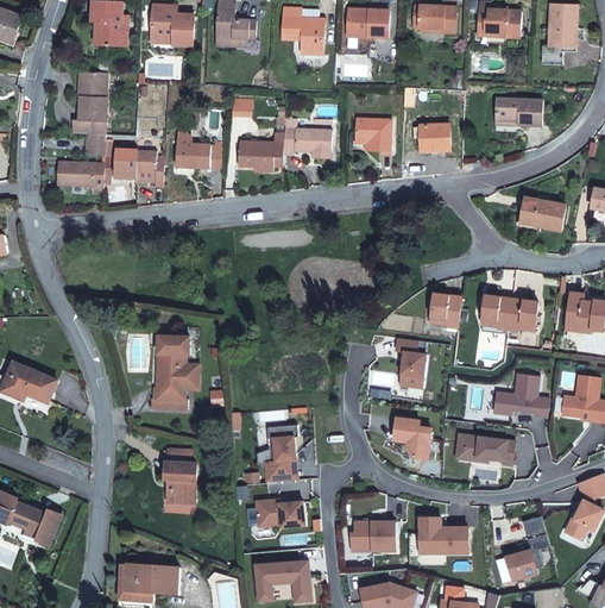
[(90,0),(90,20),(94,20),(96,20),(96,29),(100,29),(100,44),(125,45),(126,13),(120,13),(121,0),(90,0)]
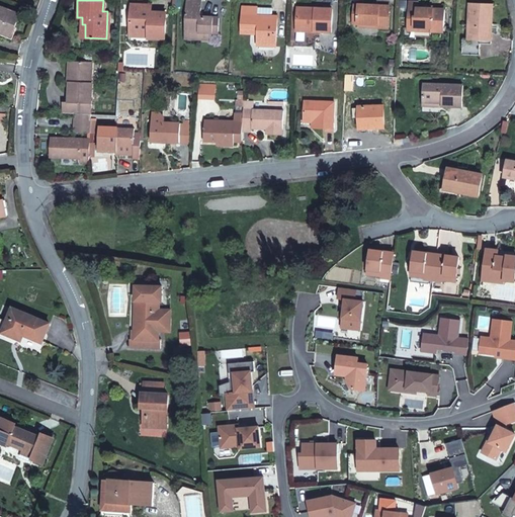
[(183,0),(182,36),(197,37),(197,31),(207,31),(216,32),(216,17),(198,16),(198,0),(183,0)]
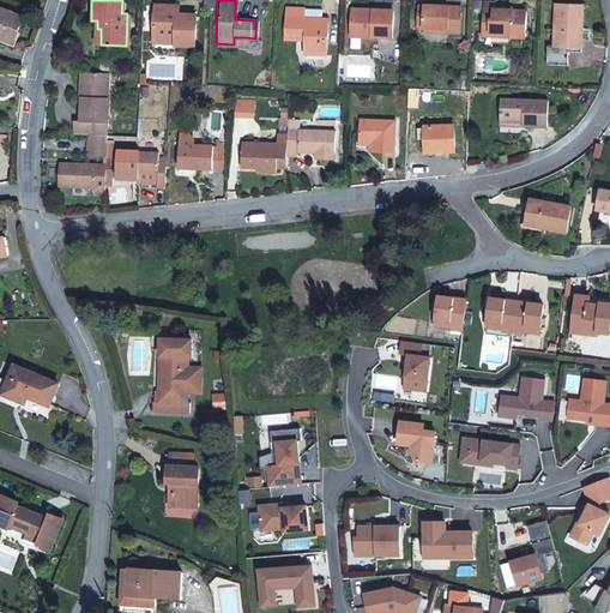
[(481,35),(488,35),(488,31),(509,32),(508,36),(521,37),(523,11),(491,10),(493,2),(482,1),(481,35)]
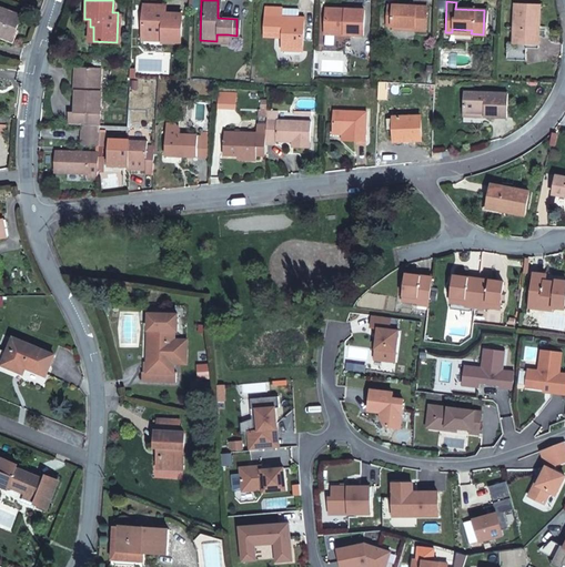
[(142,3),(140,33),(160,36),(160,40),(160,41),(178,42),(179,13),(162,12),(163,4),(142,3)]
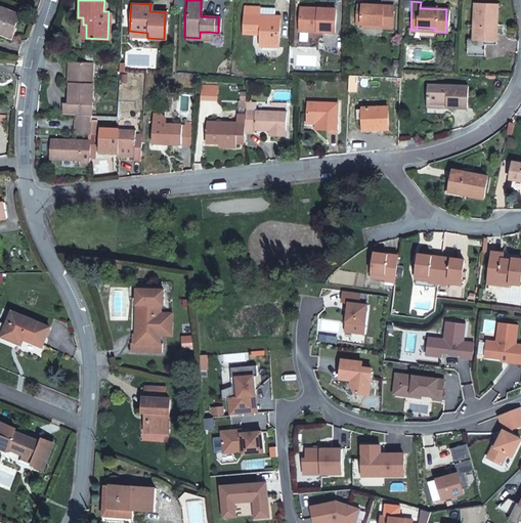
[(483,39),(490,39),(491,24),(494,24),(495,5),(473,3),(471,39),(466,38),(465,54),(482,54),(483,39)]
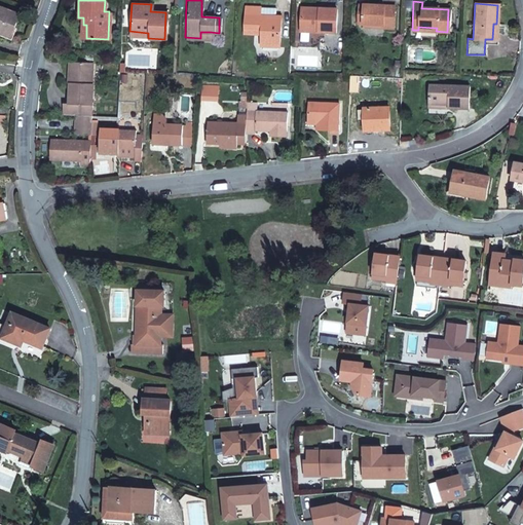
[(393,6),(362,4),(361,24),(381,25),(381,28),(391,28),(393,6)]
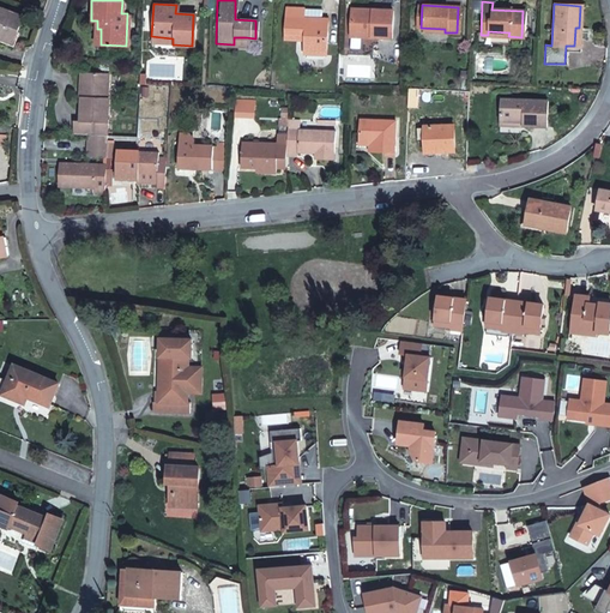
[(0,37),(4,38),(7,29),(16,31),(22,16),(0,7),(0,37)]
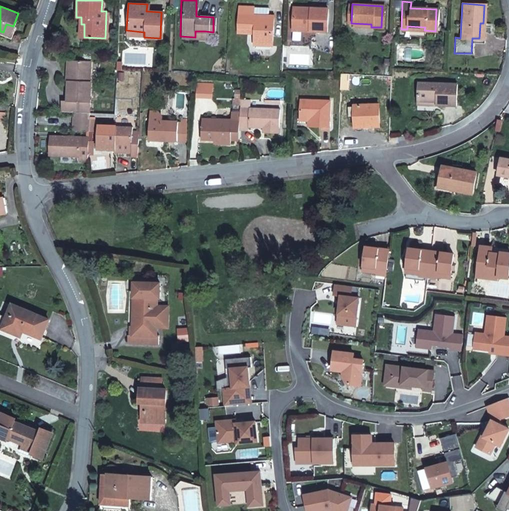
[(252,7),(237,6),(236,32),(253,33),(252,44),(270,45),(272,15),(252,14),(252,7)]
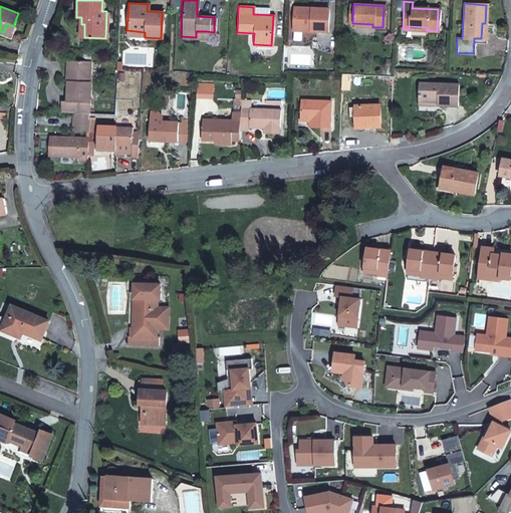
[(293,7),(292,27),(309,28),(309,30),(326,31),(327,8),(293,7)]
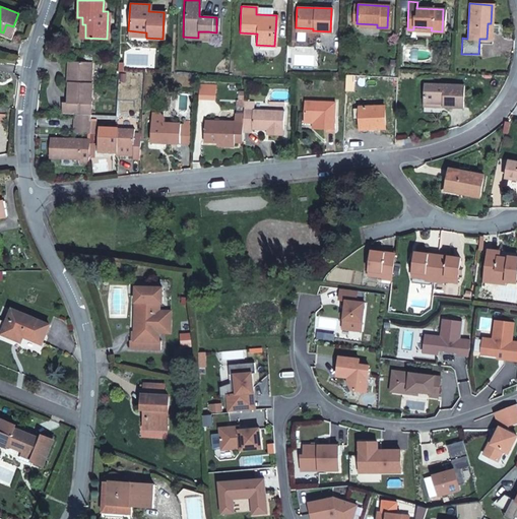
[(6,24),(3,33),(10,36),(13,26),(6,24)]
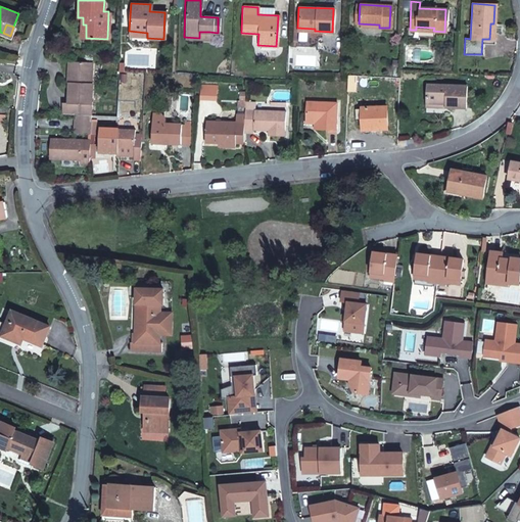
[(67,82),(67,104),(89,104),(90,83),(89,83),(89,62),(71,61),(69,82),(67,82)]
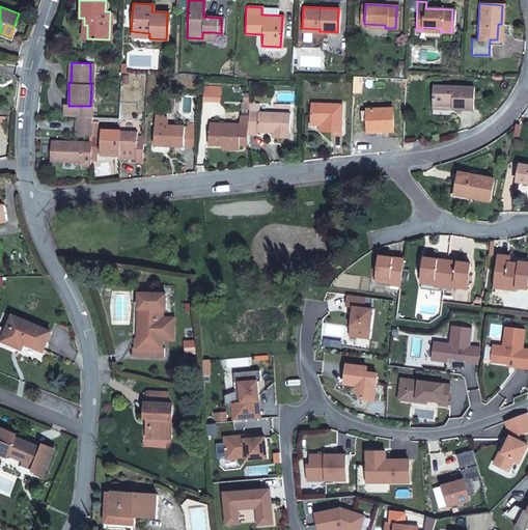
[(432,85),(431,105),(451,106),(451,109),(471,109),(471,87),(432,85)]
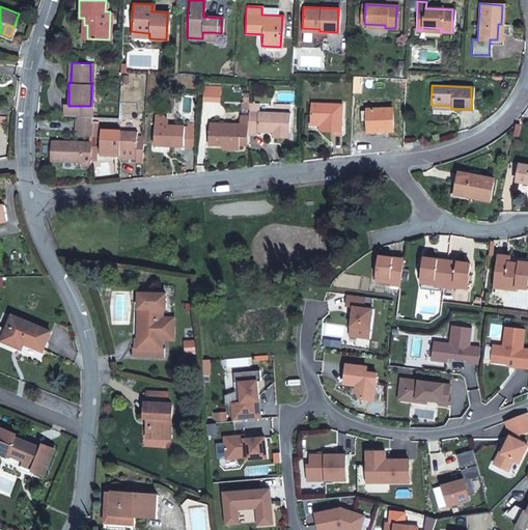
[(256,103),(248,103),(247,109),(247,116),(247,134),(254,135),(255,133),(255,129),(271,129),(271,133),(271,137),(287,137),(287,113),(256,111),(256,103)]
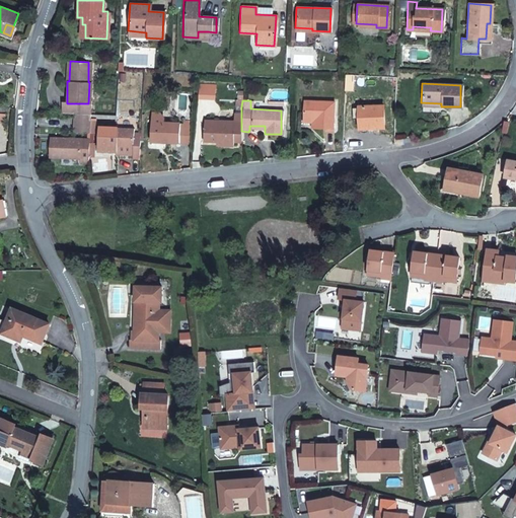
[(303,100),(302,118),(314,119),(314,128),(332,129),(333,101),(303,100)]
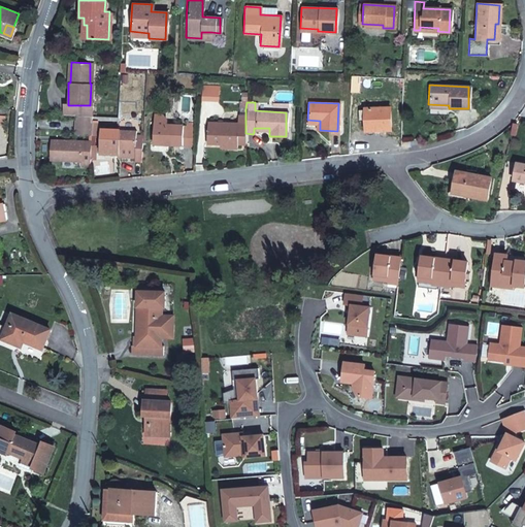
[(62,104),(62,114),(75,114),(90,116),(90,105),(68,105),(62,104)]
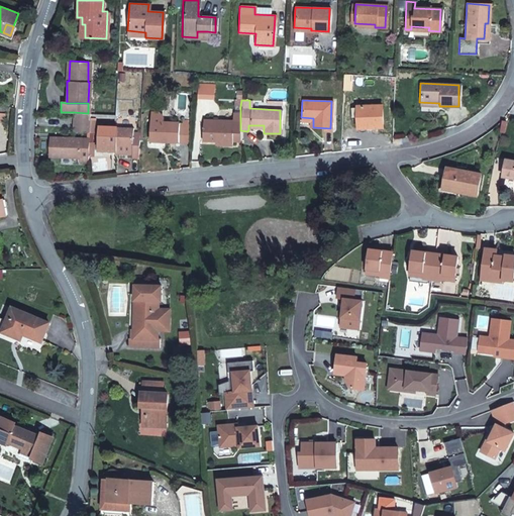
[(355,106),(355,107),(356,117),(356,127),(381,126),(381,105),(355,106)]
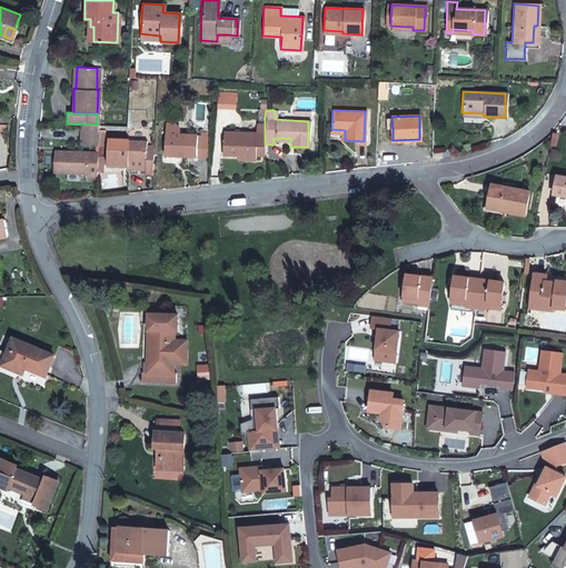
[(176,155),(195,156),(196,136),(177,135),(178,129),(172,123),(161,122),(159,155),(176,155)]
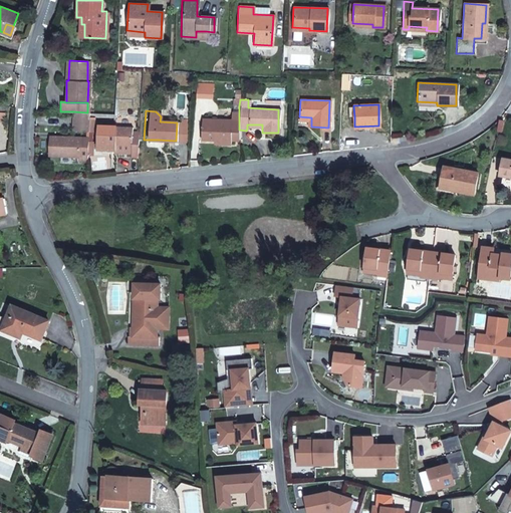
[(72,131),(87,132),(87,127),(87,115),(87,112),(73,111),(72,131)]
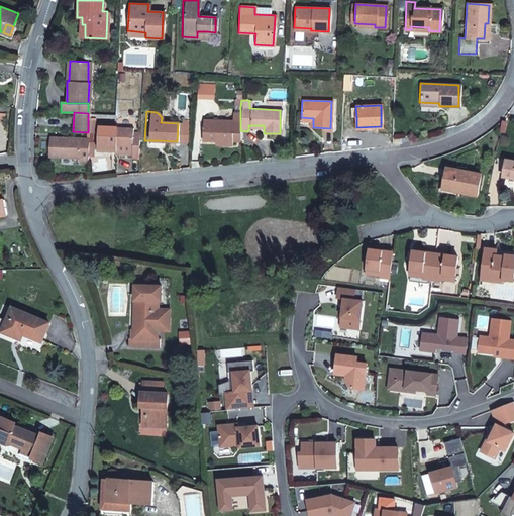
[(222,144),(230,145),(231,140),(239,140),(240,130),(240,113),(236,113),(231,113),(231,120),(203,120),(202,140),(213,140),(213,136),(222,136),(222,144)]
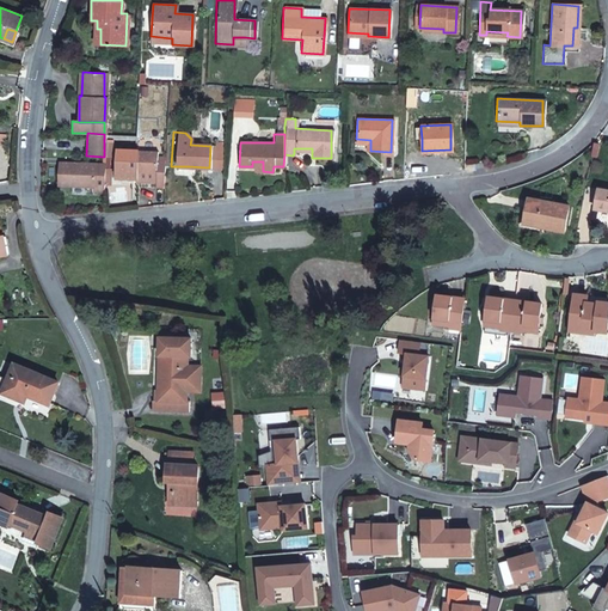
[(370,140),(356,139),(356,142),(367,144),(367,151),(370,151),(370,140)]
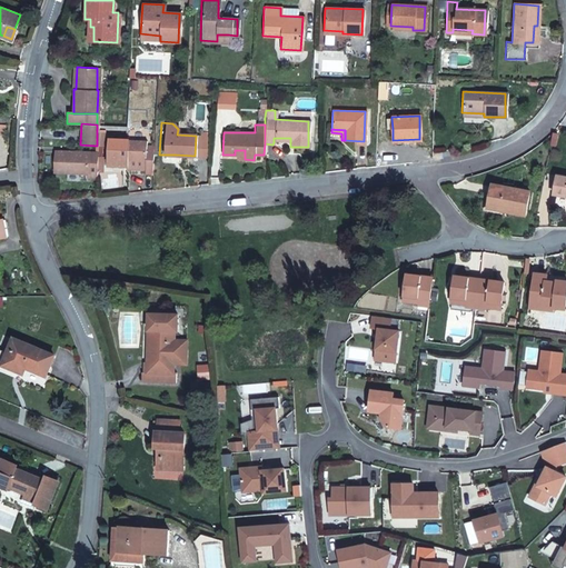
[(199,136),(196,136),(195,156),(208,157),(209,136),(208,135),(207,133),(206,132),(204,132),(201,133),(199,136)]
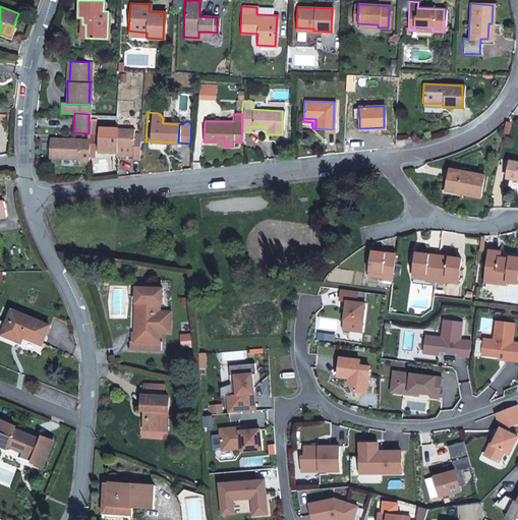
[(131,159),(138,160),(139,132),(132,132),(132,127),(99,126),(98,151),(114,152),(114,156),(131,156),(131,159)]
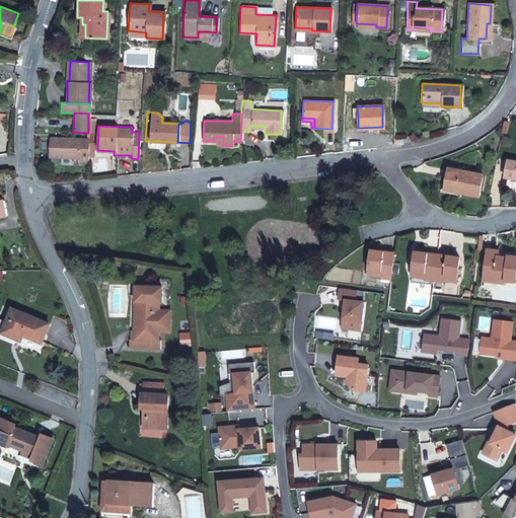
[(79,160),(87,160),(87,152),(87,148),(87,139),(50,138),(49,156),(79,157),(79,160)]
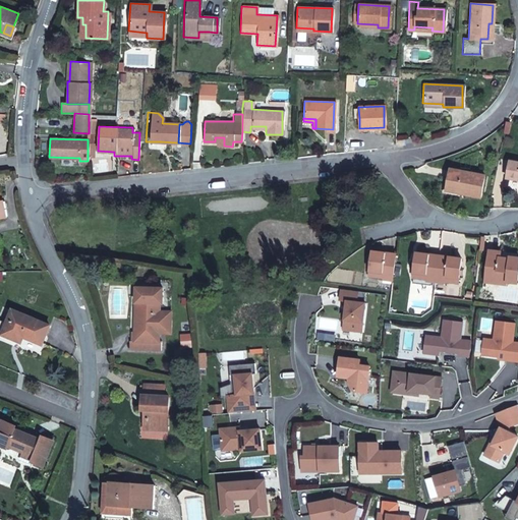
[(517,162),(508,160),(505,177),(517,179),(517,162)]
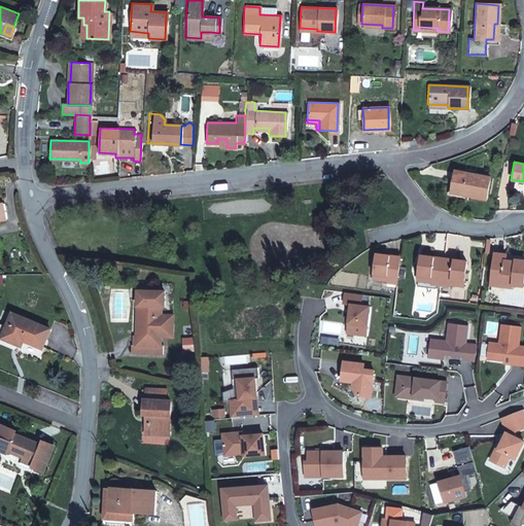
[(488,176),(453,170),(449,191),(484,199),(488,176)]
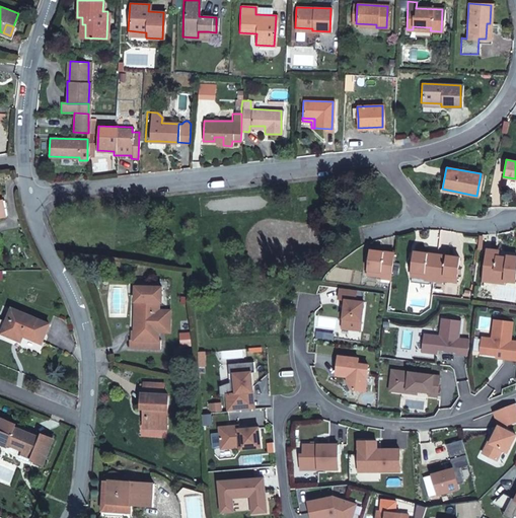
[(485,248),(482,271),(494,273),(492,281),(506,283),(507,280),(513,281),(515,256),(506,254),(506,257),(496,255),(497,249),(485,248)]
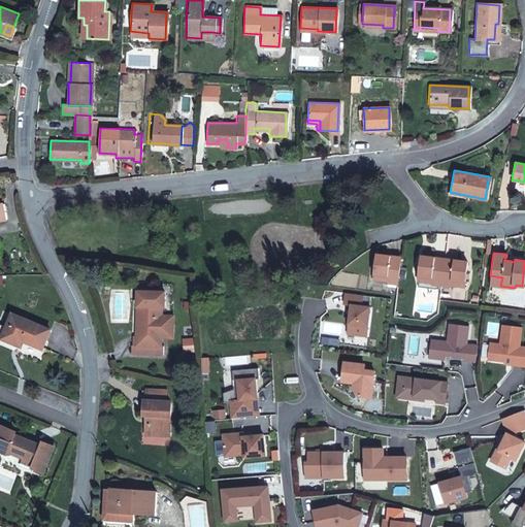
[(373,280),(396,282),(399,257),(376,255),(373,280)]
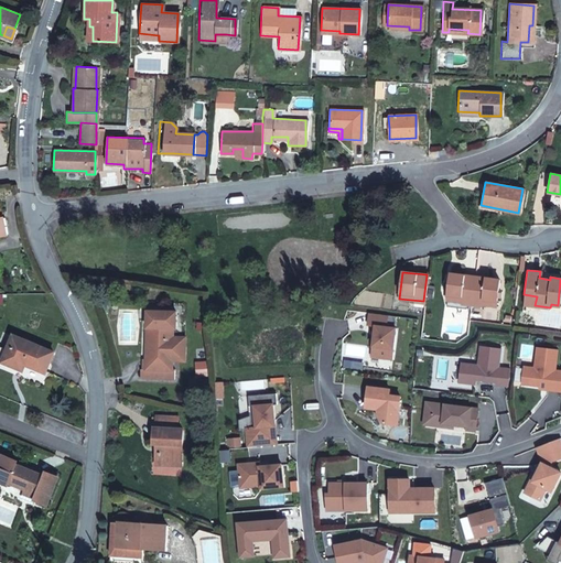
[(445,299),(470,302),(473,275),(449,272),(445,299)]
